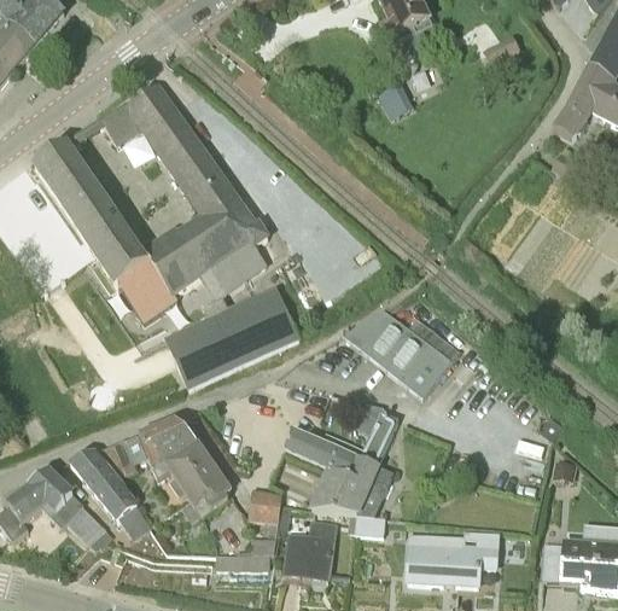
[(12,25),(35,46),(64,13),(48,0),(0,0),(0,13),(1,16),(10,25),(12,25)]
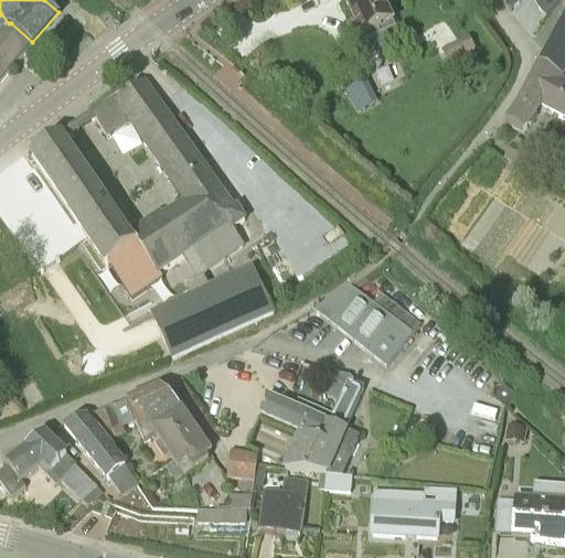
[(398,30),(395,23),(383,0),(347,0),(356,19),(350,22),(362,47),(398,30)]
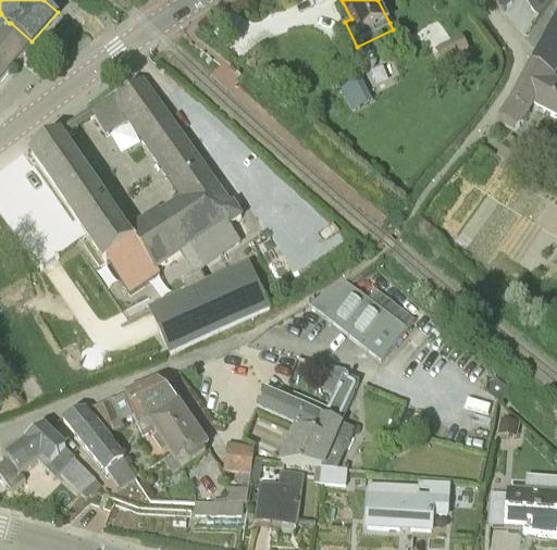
[(535,20),(549,0),(530,0),(529,1),(536,12),(533,17),(535,20)]
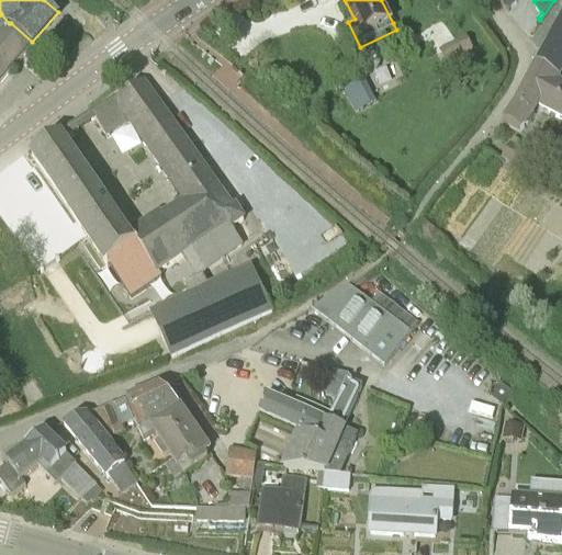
[(11,23),(9,23),(1,14),(0,14),(0,78),(32,42),(11,23)]
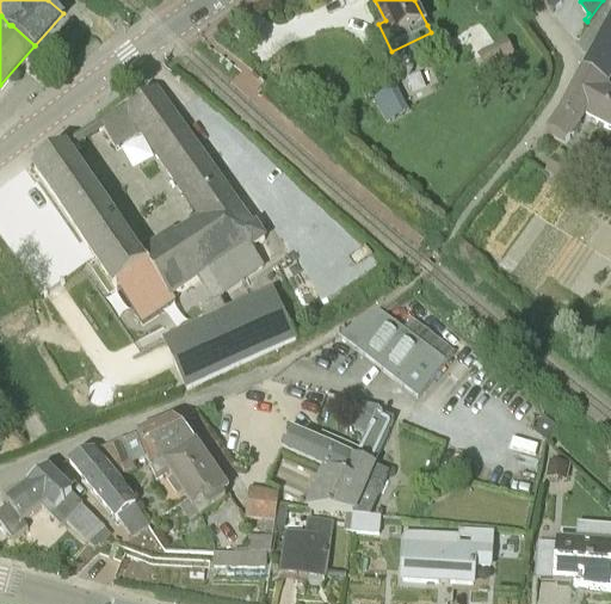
[(610,20),(598,47),(596,45),(584,68),(609,81),(610,75),(610,20)]
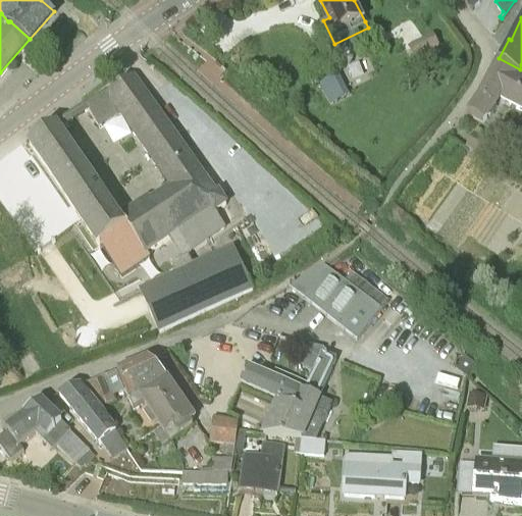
[(432,31),(409,43),(416,55),(438,43),(432,31)]
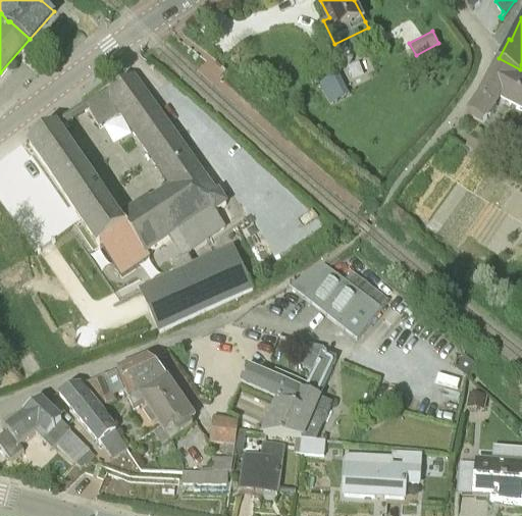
[(521,74),(518,72),(520,69),(499,58),(478,94),(468,109),(484,118),(489,108),(498,94),(521,106),(521,74)]
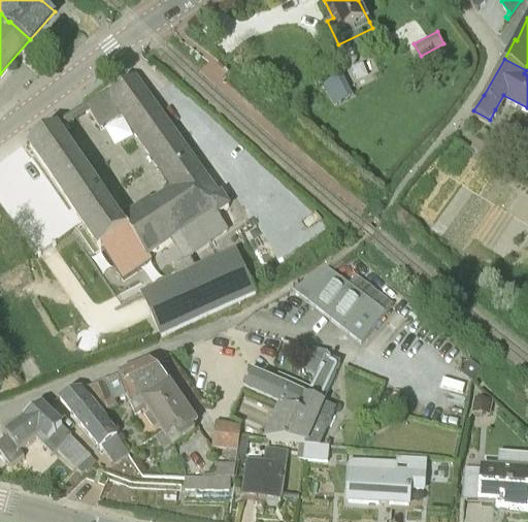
[(123,225),(99,189),(73,206),(93,234),(100,245),(119,272),(131,292),(136,289),(192,250),(184,236),(220,211),(224,218),(233,210),(221,192),(217,194),(135,74),(87,105),(99,123),(122,107),(177,188),(123,225)]
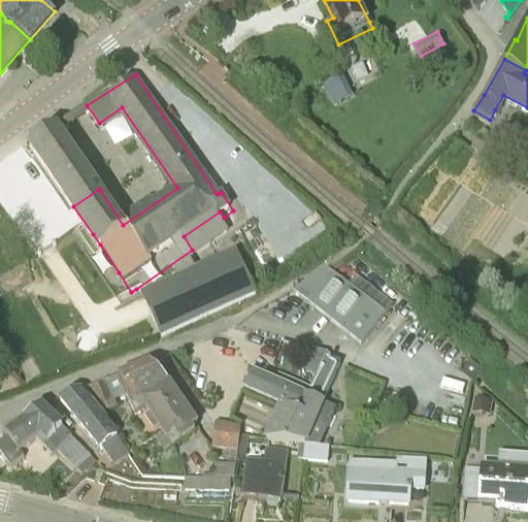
[(73,206),(99,189),(56,126),(30,142),(73,206)]
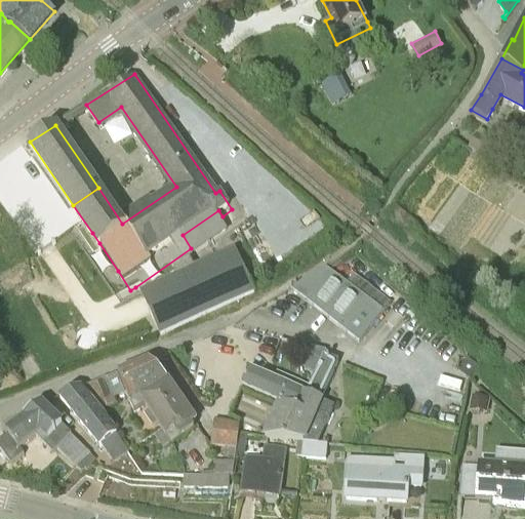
[(160,330),(255,287),(237,245),(139,289),(159,331),(160,330)]
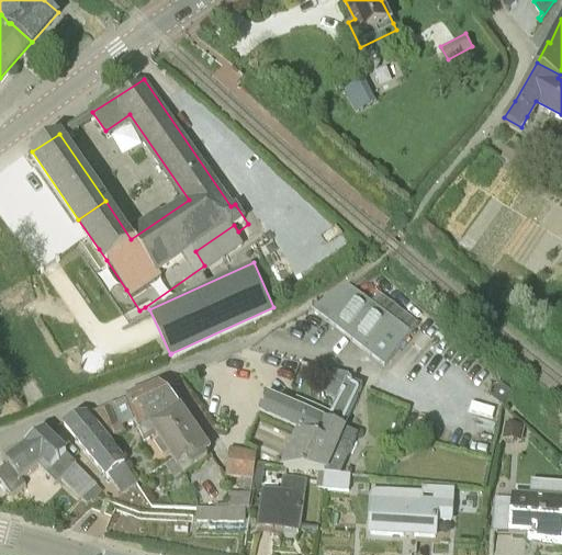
[(380,290),(372,299),(349,282),(312,304),(384,362),(409,329),(411,329),(418,320),(380,290)]
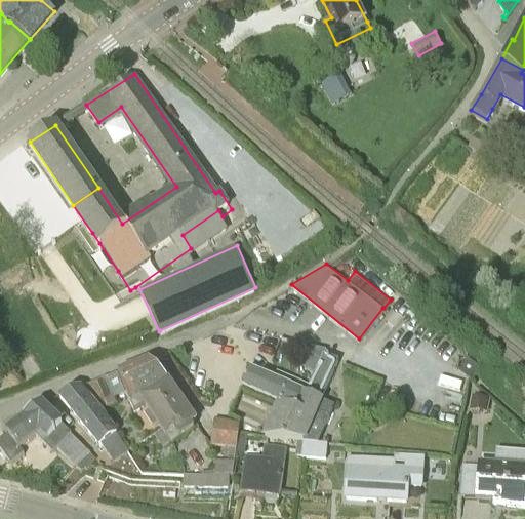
[(325,348),(312,344),(301,363),(314,369),(324,350),(325,348)]
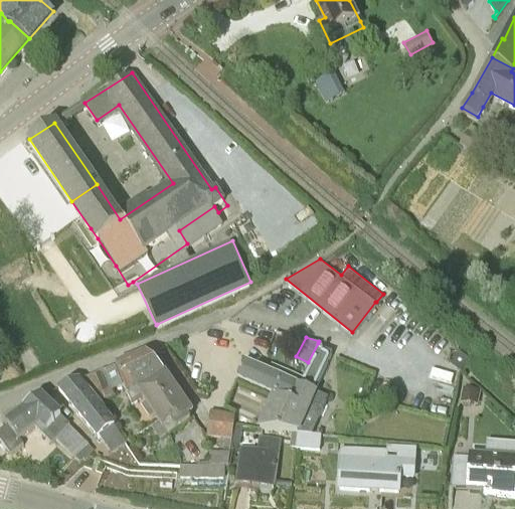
[(305,410),(318,415),(327,395),(314,389),(332,349),(318,343),(308,362),(302,374),(291,399),(275,391),(260,426),(291,429),(297,430),(299,430),(305,410)]
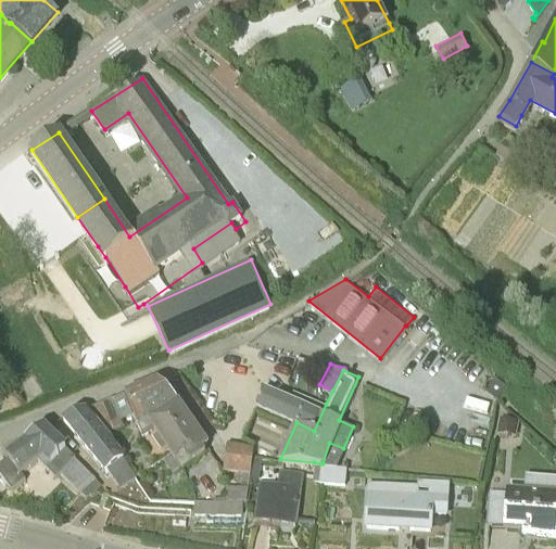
[(496,396),(497,395),(507,383),(496,373),(485,386),(496,396)]
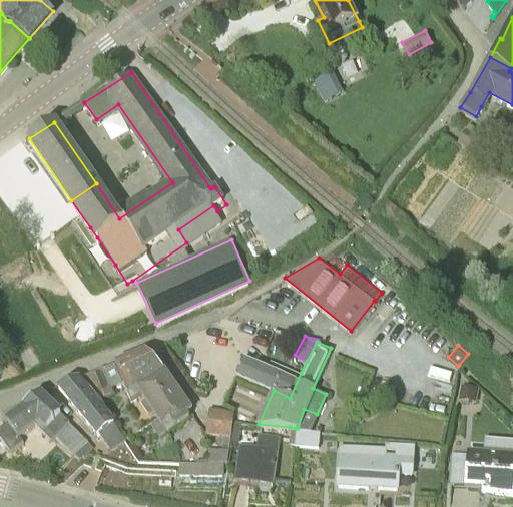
[(136,386),(163,368),(146,349),(104,366),(80,376),(97,398),(114,391),(112,385),(123,381),(131,401),(142,394),(136,386)]
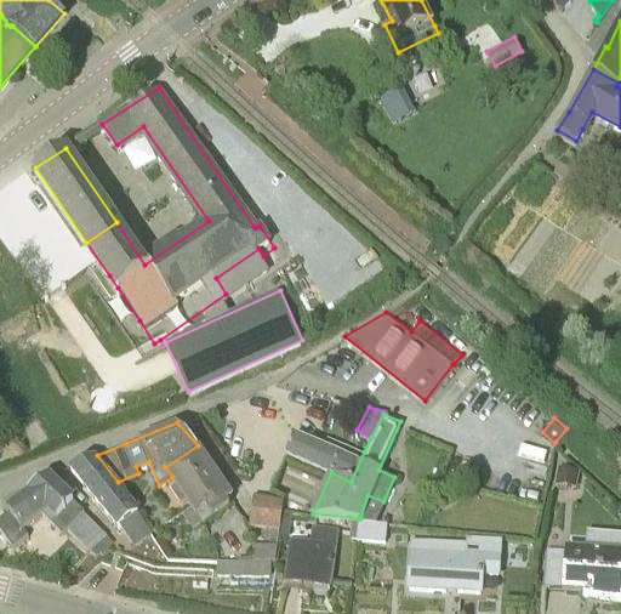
[(326,435),(323,445),(294,432),(286,453),(331,472),(351,482),(364,452),(326,435)]
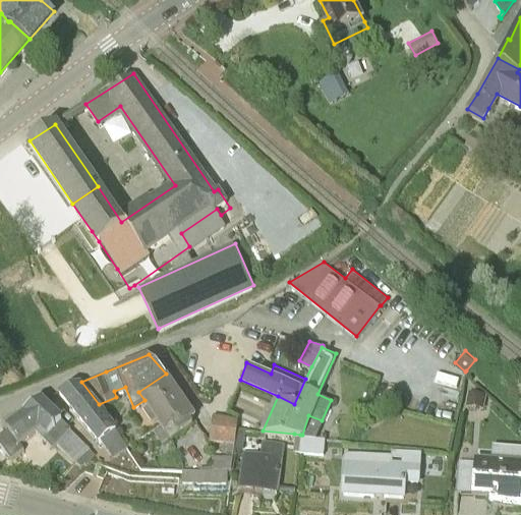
[(152,410),(178,392),(166,374),(138,392),(145,400),(152,410)]
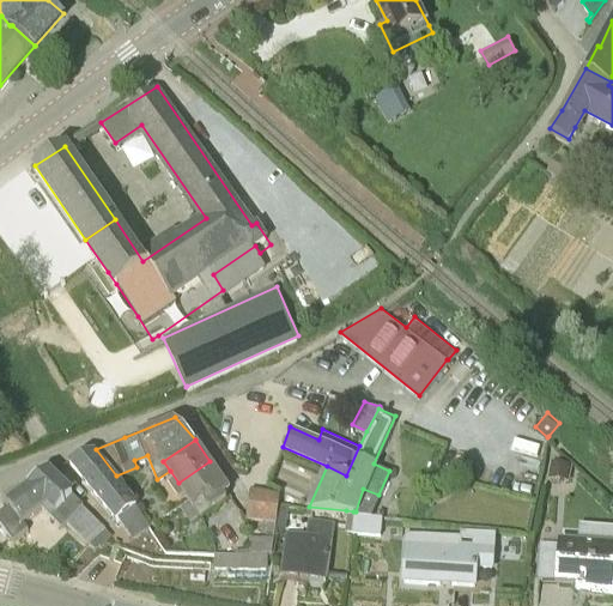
[(116,476),(96,449),(93,450),(70,458),(116,519),(137,504),(116,476)]
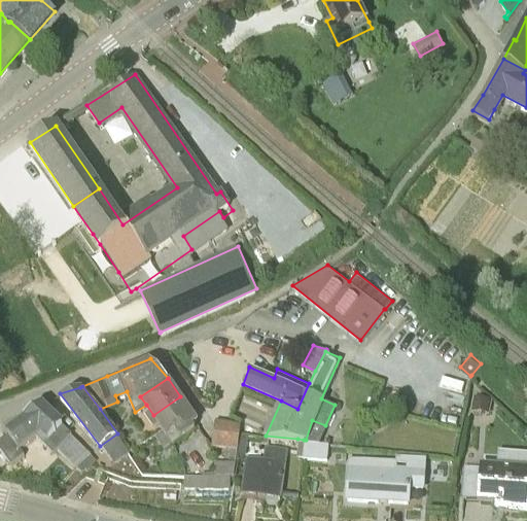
[(473,392),(471,407),(490,410),(492,394),(473,392)]
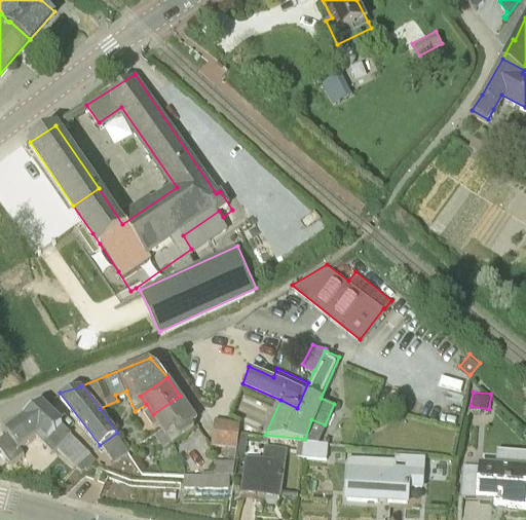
[(192,421),(196,418),(180,396),(153,414),(167,434),(183,423),(187,430),(194,424),(192,421)]
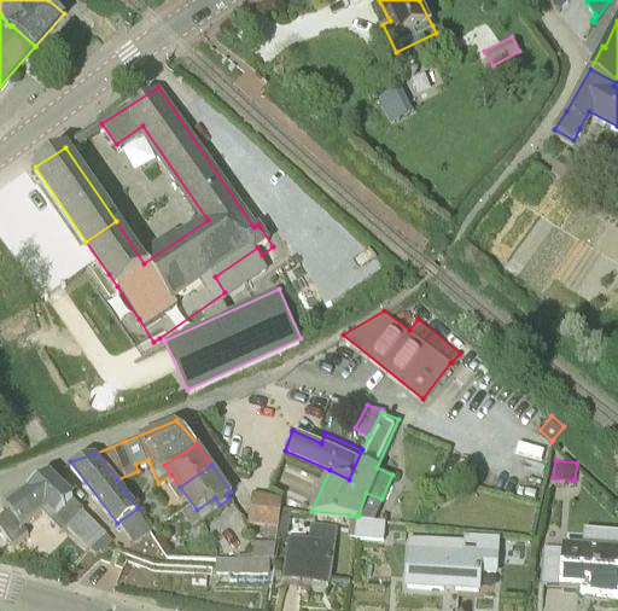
[(69,523),(85,507),(48,472),(29,487),(7,505),(0,510),(0,523),(13,541),(28,530),(23,523),(42,510),(62,528),(69,523)]
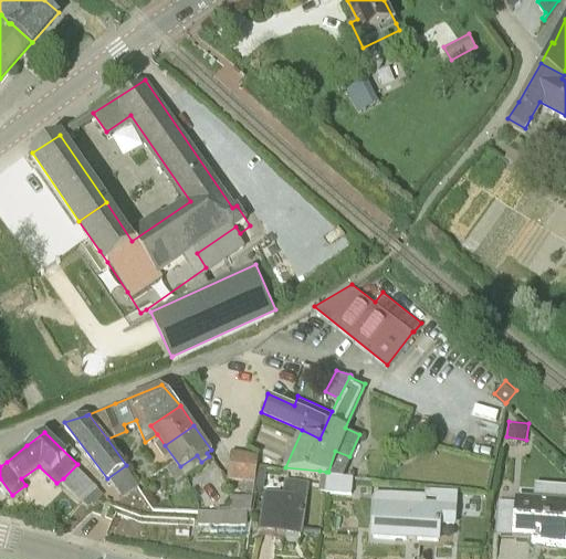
[(255,480),(258,464),(259,453),(231,449),(227,476),(248,478),(255,480)]
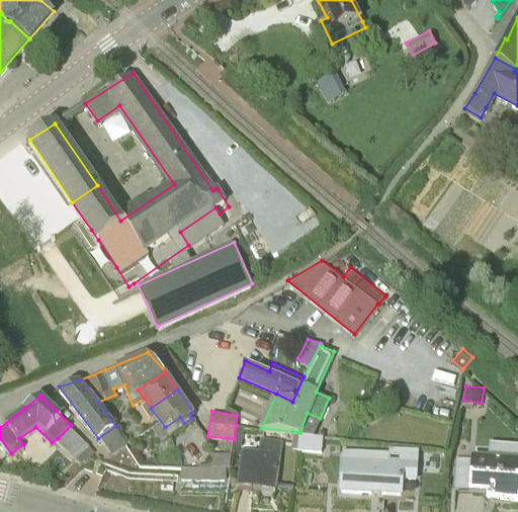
[(58,438),(72,453),(75,457),(89,443),(71,425),(58,438)]
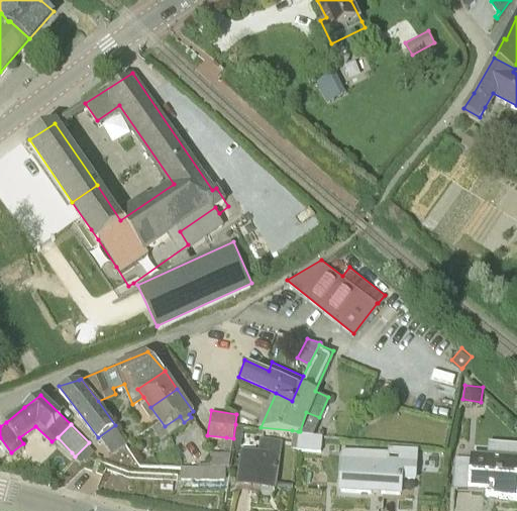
[(242,425),(235,424),(233,438),(232,443),(240,444),(242,425)]
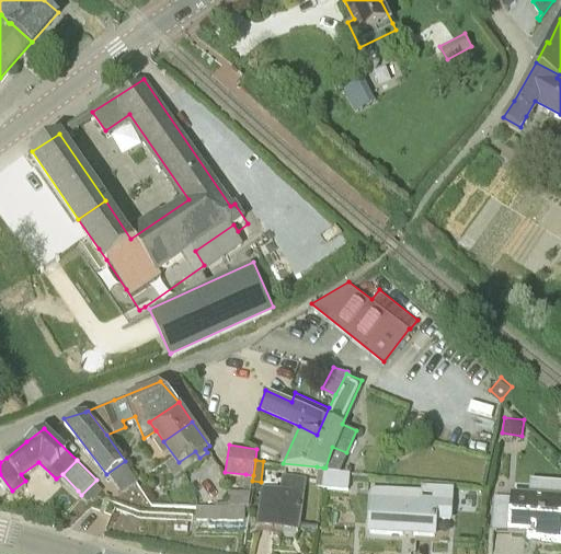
[(325,468),(323,468),(321,482),(321,483),(348,485),(350,470),(340,469),(325,468)]
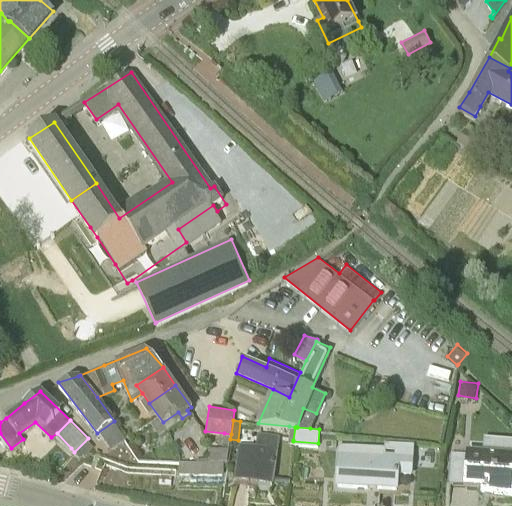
[(236,475),(270,479),(276,435),(258,432),(256,445),(240,443),(236,475)]
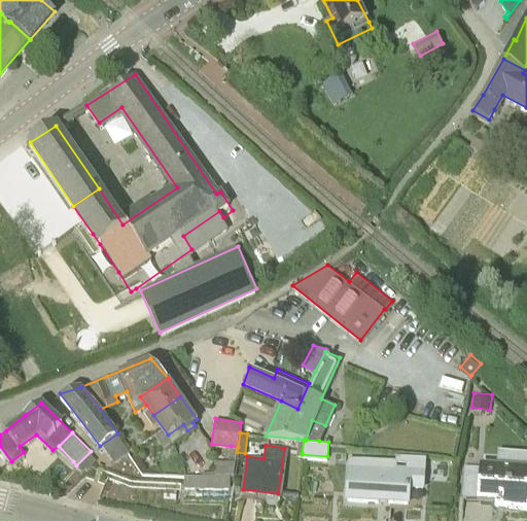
[(347,496),(378,498),(378,495),(388,495),(388,499),(408,500),(409,483),(422,484),(423,470),(397,467),(398,460),(350,457),(347,496)]
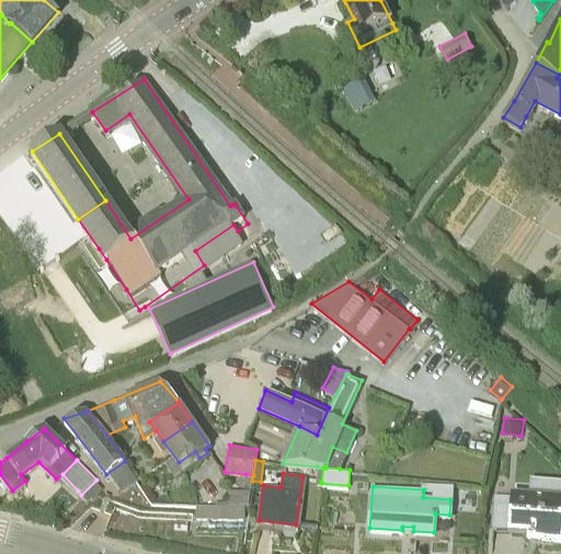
[(249,505),(251,491),(229,487),(227,499),(215,499),(215,504),(245,505),(249,505)]
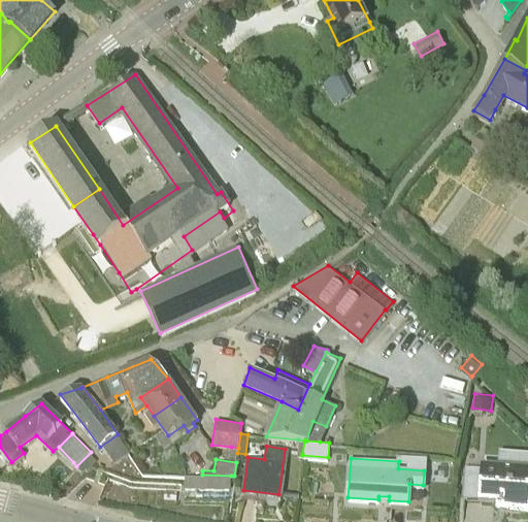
[(527,465),(483,462),(482,464),(466,462),(464,493),(480,494),(480,498),(505,501),(504,509),(527,511),(527,499),(527,465)]
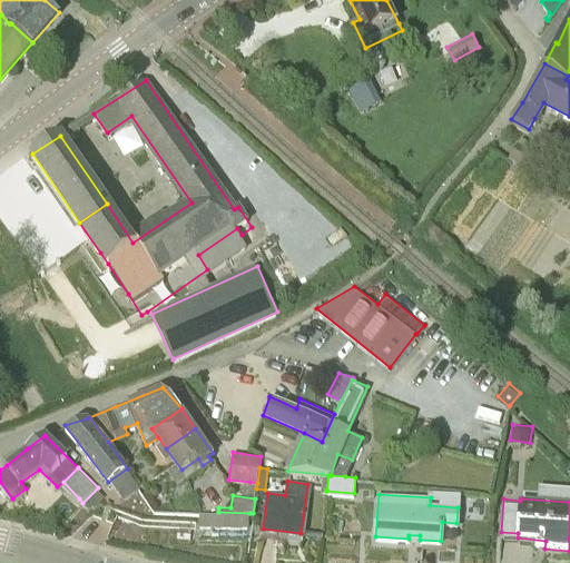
[(249,513),(218,512),(199,512),(199,524),(248,525),(249,513)]
